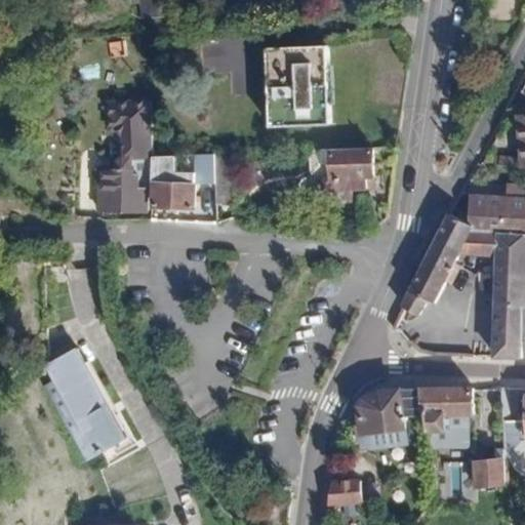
[(324,46),(264,48),(267,126),(327,123),(324,46)]
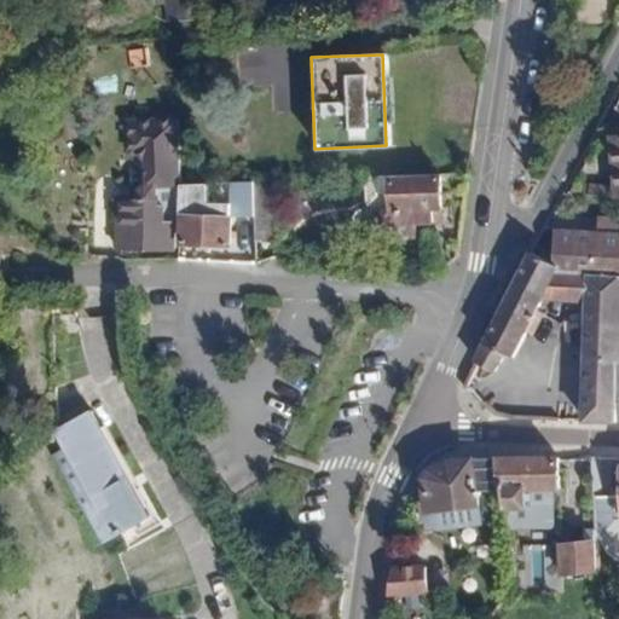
[(618,131),(608,132),(609,197),(618,196),(618,131)]
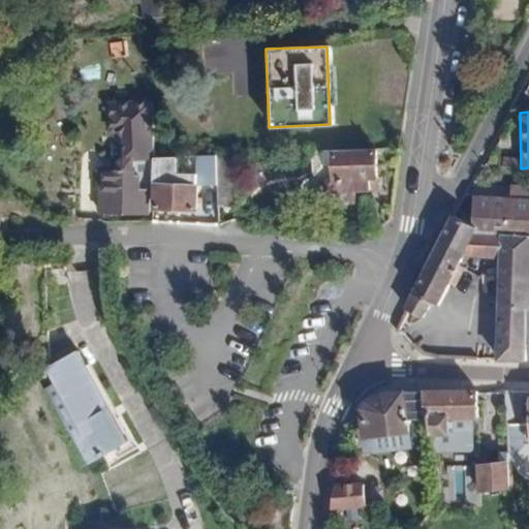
[(107,169),(107,177),(96,176),(96,216),(143,217),(144,191),(136,190),(135,178),(135,160),(146,161),(144,124),(118,125),(120,159),(116,160),(112,162),(109,165),(107,169)]
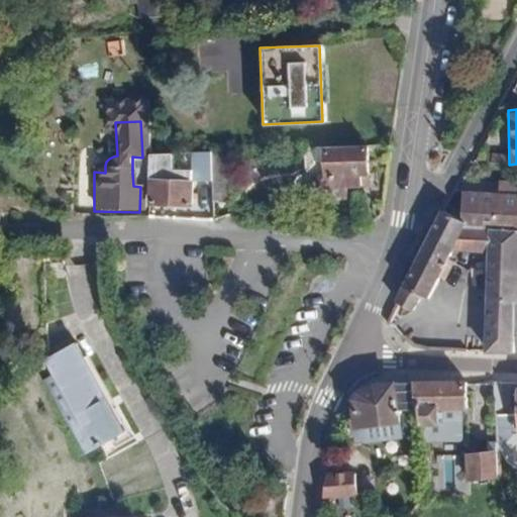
[(320,147),(322,199),(346,198),(345,187),(372,186),(370,145),(320,147)]
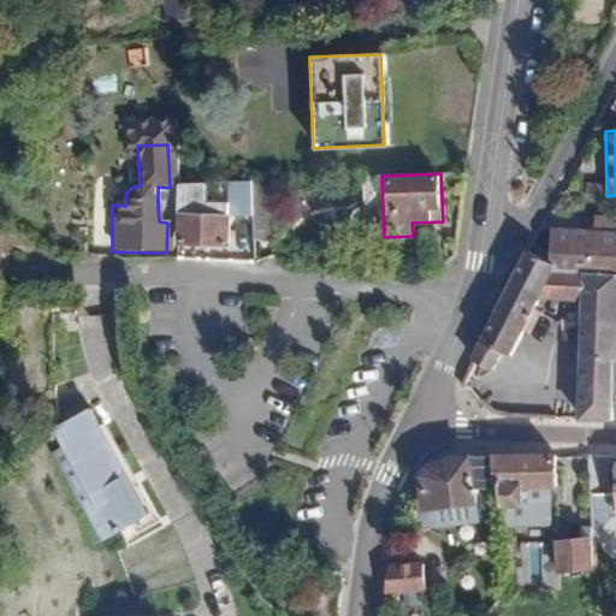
[(249,182),(225,182),(225,202),(225,217),(249,217),(249,182)]
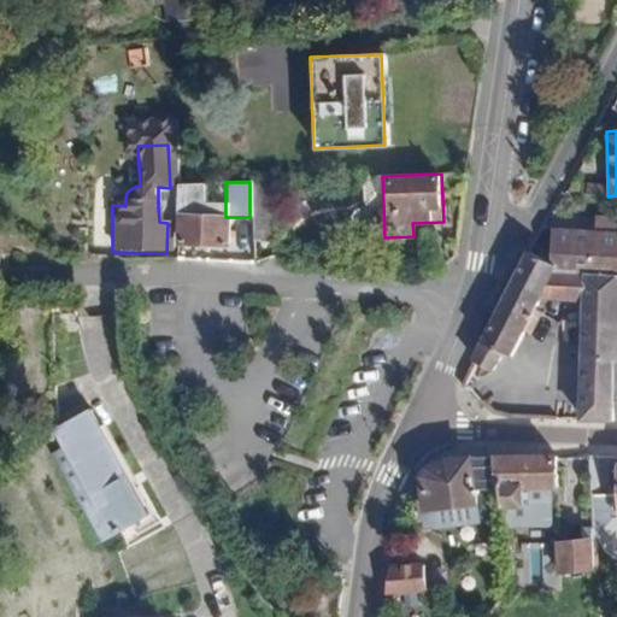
[(175,184),(174,215),(225,217),(225,203),(203,203),(203,183),(175,184)]
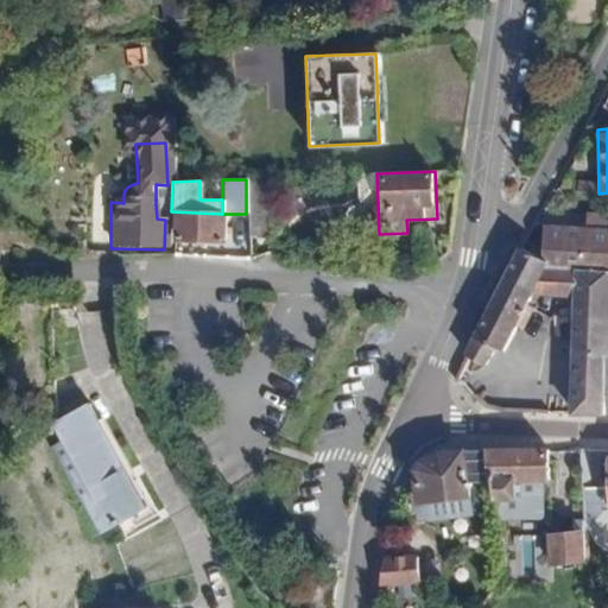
[(171,211),(171,244),(221,244),(222,214),(171,211)]
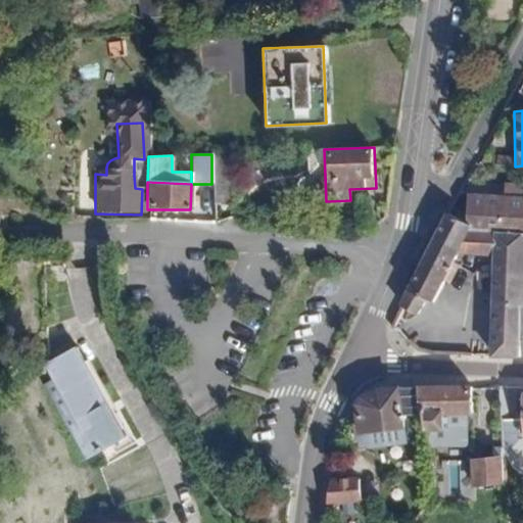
[(522,193),(465,192),(466,221),(467,231),(493,231),(522,232),(522,193)]
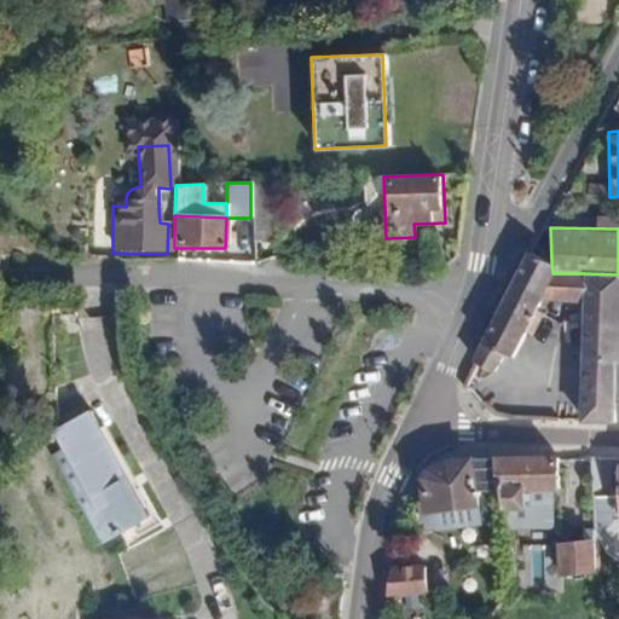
[(537,296),(583,301),(584,273),(553,273),(551,261),(521,258),(479,359),(491,365),(502,348),(508,351),(521,323),(527,324),(537,306),(532,302),(537,296)]
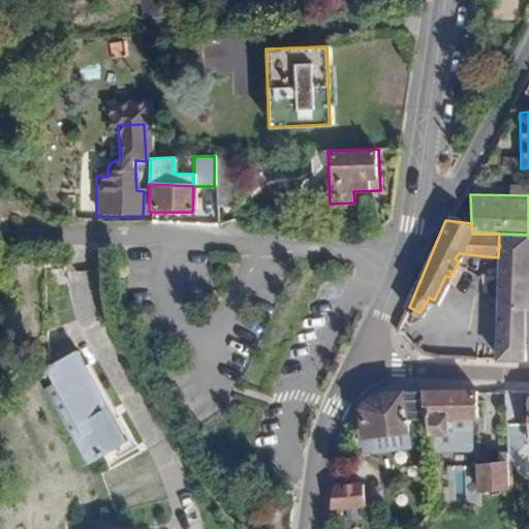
[(528,235),(499,234),(498,257),(495,361),(524,361),(526,310),(528,309),(528,235)]
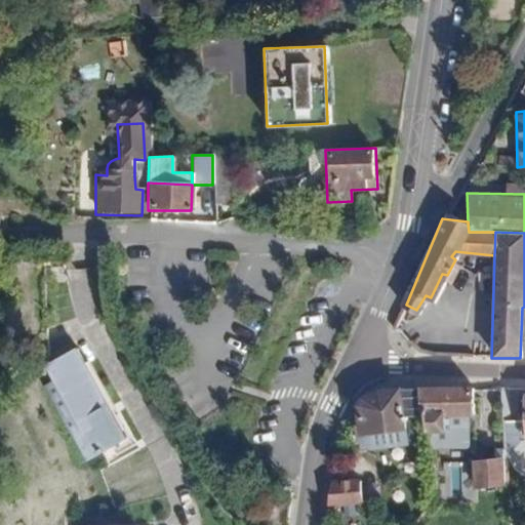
[(136,449),(85,346),(35,370),(80,463),(102,453),(107,463),(136,449)]
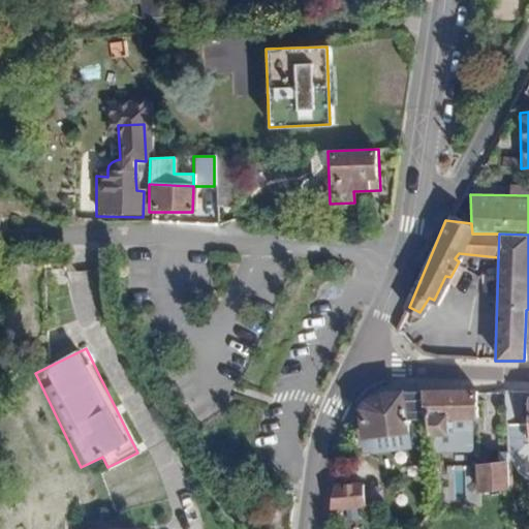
[(365,414),(359,416),(361,441),(366,440),(366,448),(410,445),(409,418),(410,392),(380,393),(363,403),(365,414)]
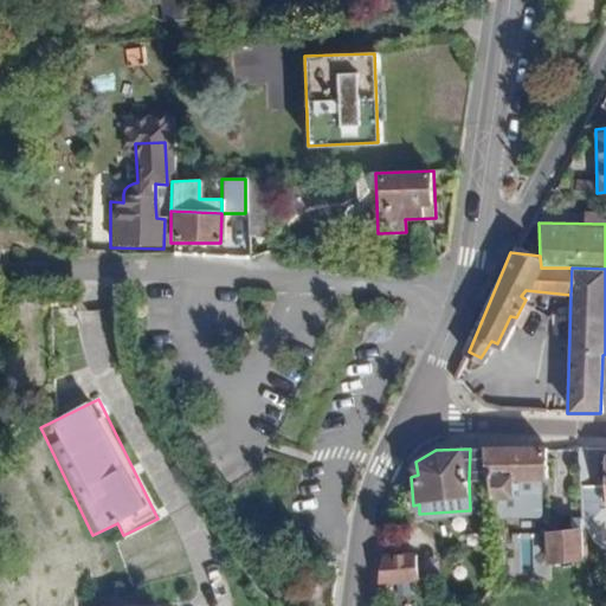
[(498,478),(500,492),(515,492),(515,477),(540,481),(539,449),(470,449),(469,479),(498,478)]
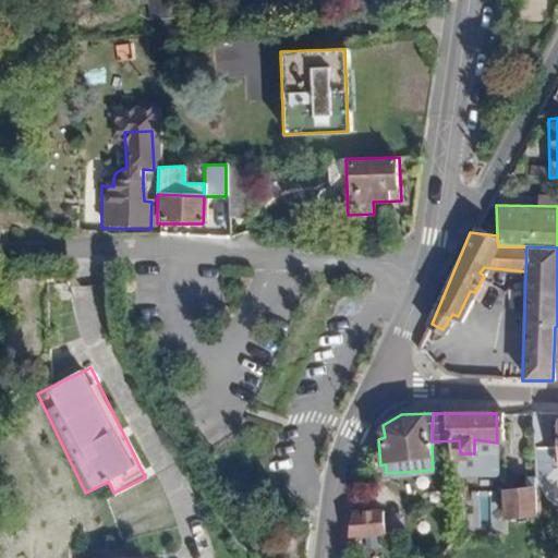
[(557,417),(547,419),(548,471),(557,470),(557,417)]
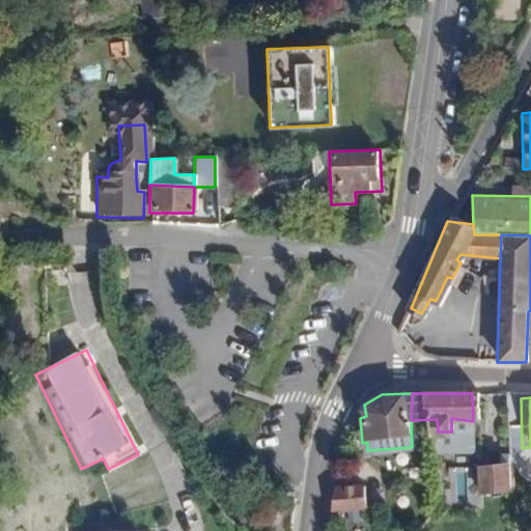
[(472,466),(473,492),(503,490),(501,456),(495,456),(495,464),(472,466)]
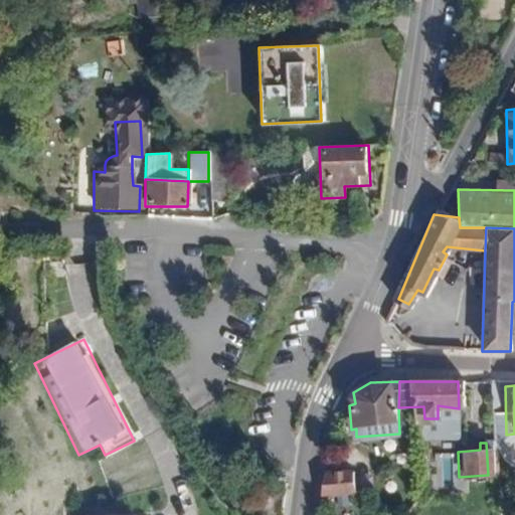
[(319,495),(355,492),(353,471),(324,474),(319,495)]
